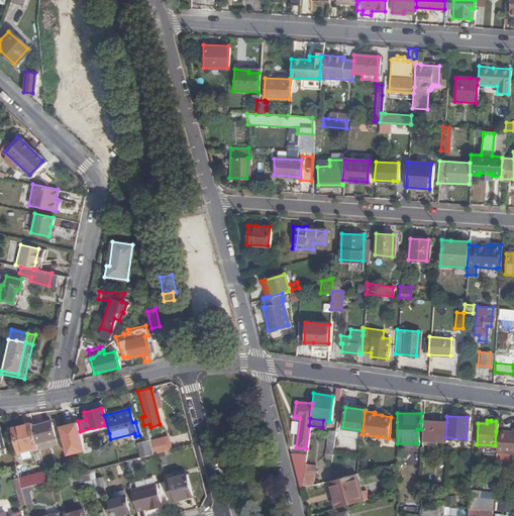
[(48,421),(30,426),(34,443),(43,441),(53,438),(48,421)]
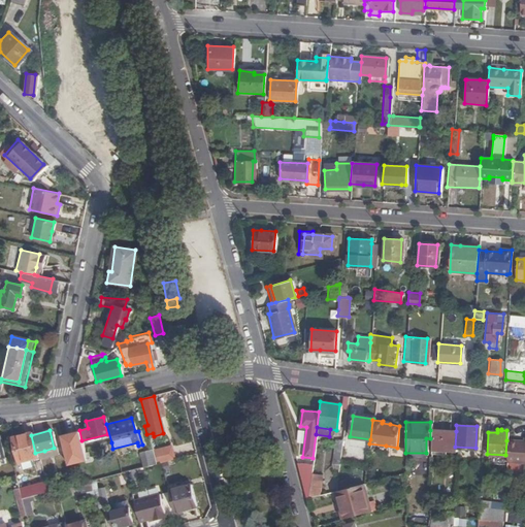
[(456,431),(430,430),(430,438),(429,450),(455,451),(455,447),(456,431)]
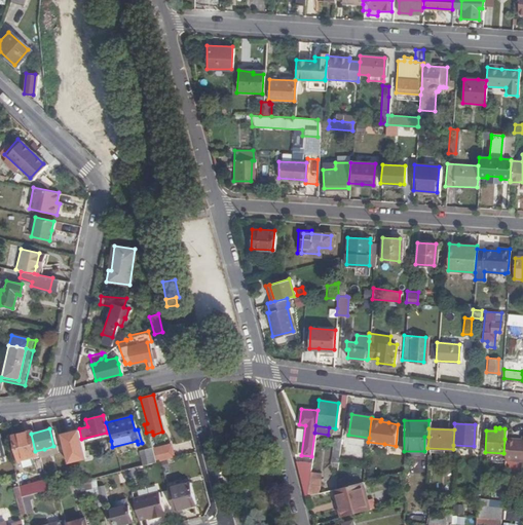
[(31,434),(31,430),(11,436),(17,460),(37,455),(35,451),(31,434)]
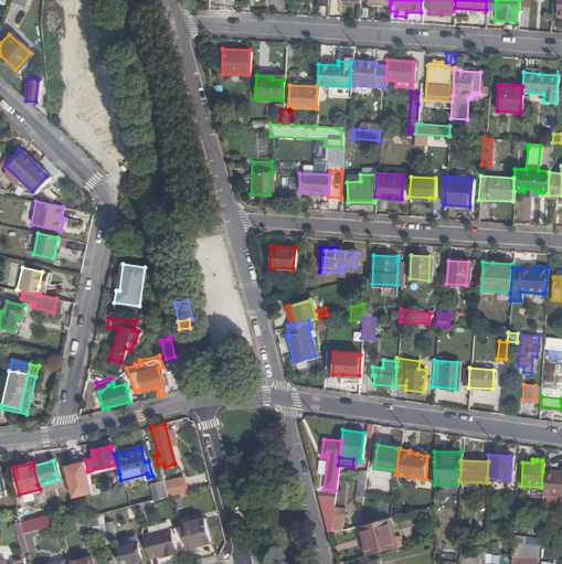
[(357,469),(352,496),(361,497),(366,470),(357,469)]
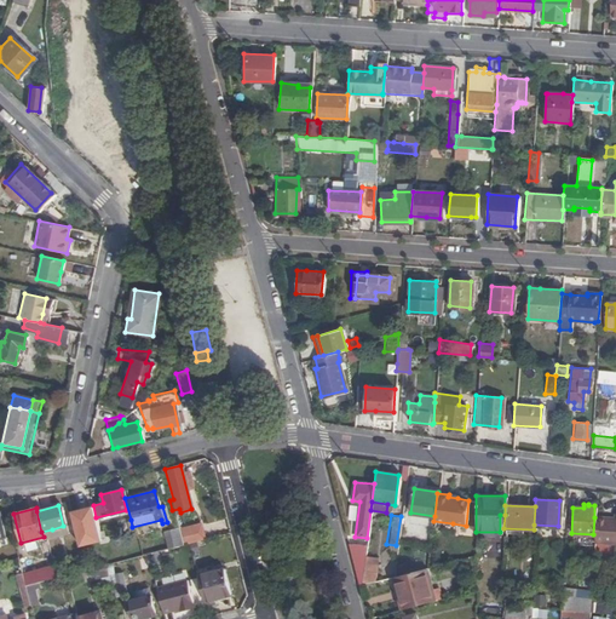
[(611,519),(594,517),(593,534),(593,538),(615,539),(615,515),(612,515),(611,519)]
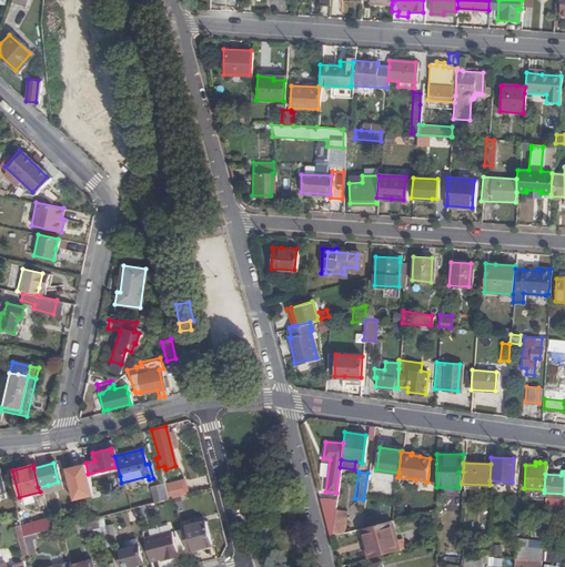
[(121,483),(120,476),(114,478),(118,492),(123,490),(121,483)]
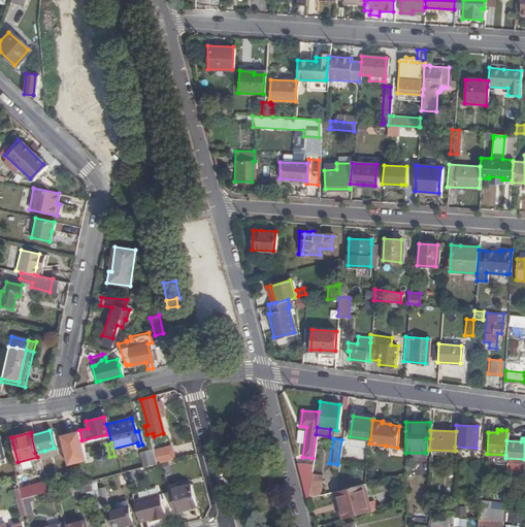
[(155,463),(153,458),(151,450),(143,451),(146,465),(155,463)]
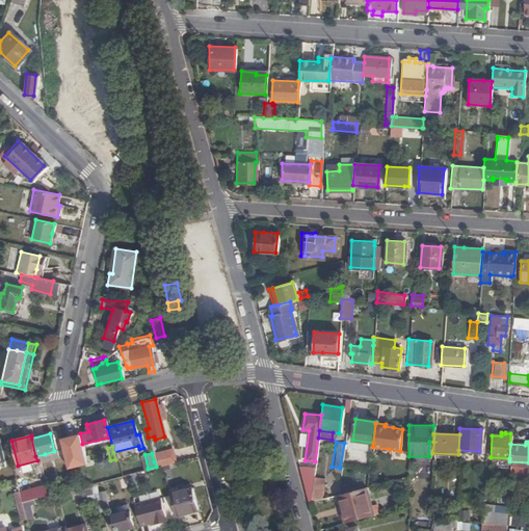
[(35,456),(37,460),(37,462),(46,459),(45,454),(35,456)]
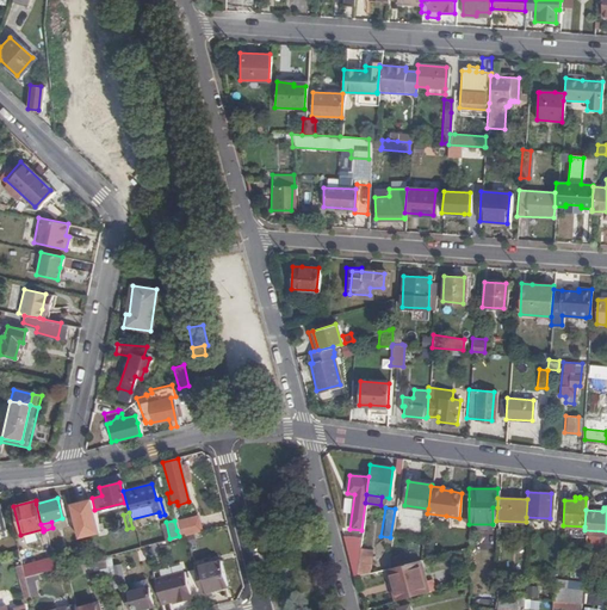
[(184,535),(198,531),(197,525),(177,530),(179,536),(184,535)]
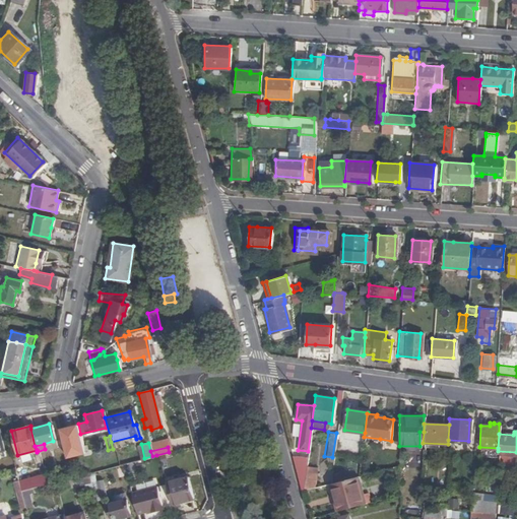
[(292,458),(300,491),(303,490),(306,465),(307,457),(298,456),(292,458)]
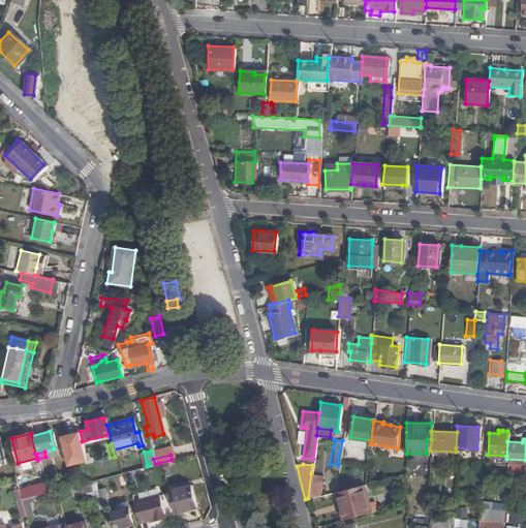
[(311,473),(308,498),(318,496),(320,475),(311,473)]
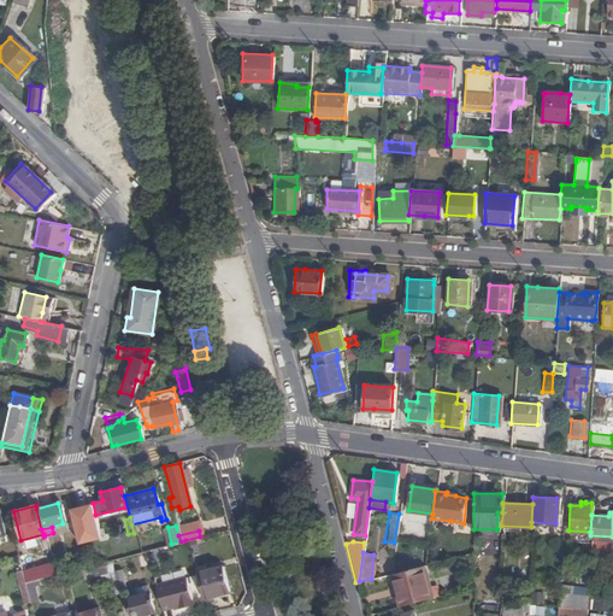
[(404,568),(401,558),(393,561),(395,570),(404,568)]
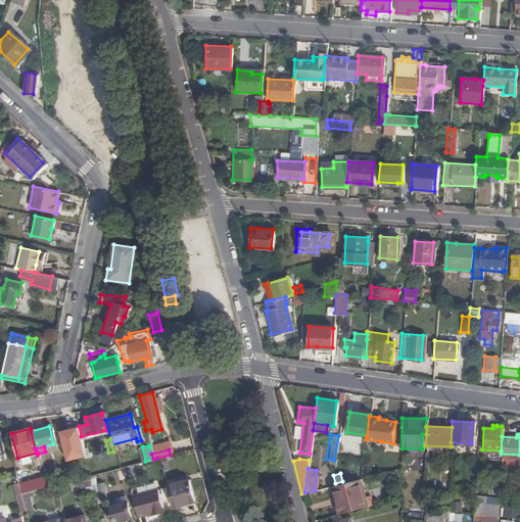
[(36,489),(45,487),(42,477),(34,480),(36,489)]
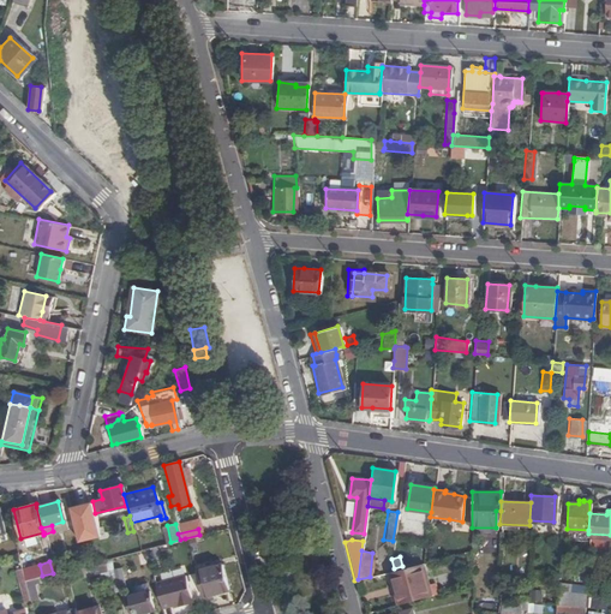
[(93,574),(99,573),(107,571),(105,562),(90,567),(93,574)]
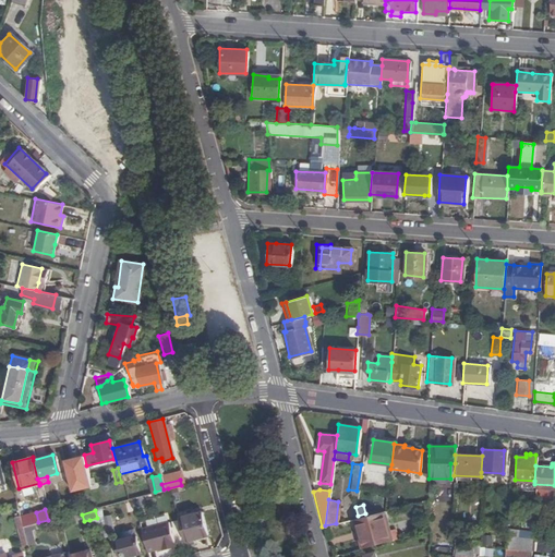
[(36,511),(19,516),(21,528),(34,524),(38,522),(36,512),(36,511)]
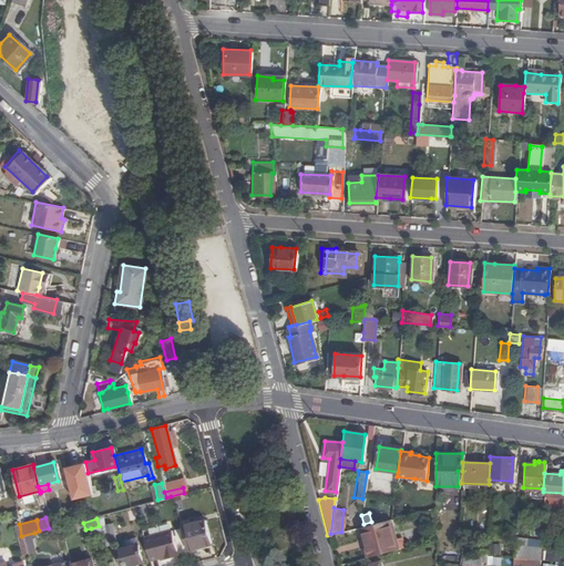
[(178,526),(185,551),(209,544),(202,520),(187,524),(178,526)]
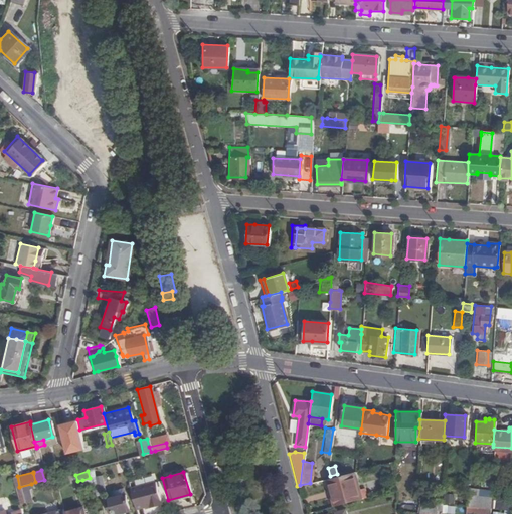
[(328,478),(336,505),(358,499),(351,472),(328,478)]
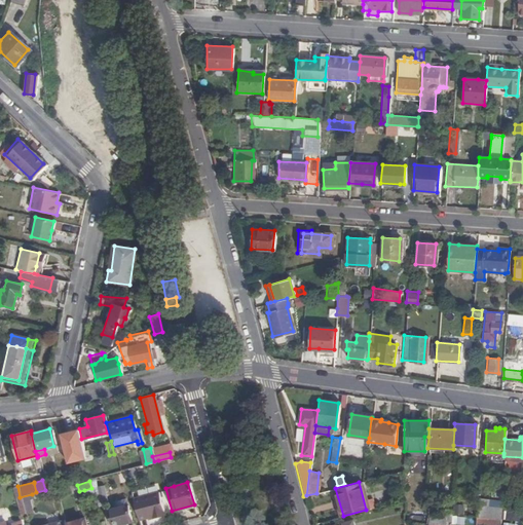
[(102,485),(95,487),(99,504),(105,503),(102,485)]
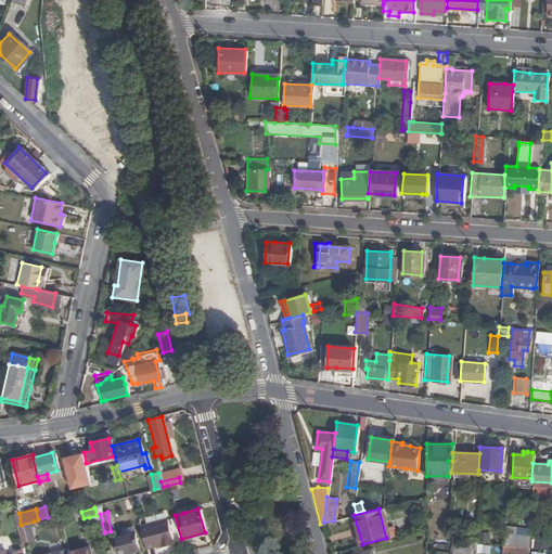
[(18,513),(12,514),(18,537),(24,536),(21,525),(18,513)]
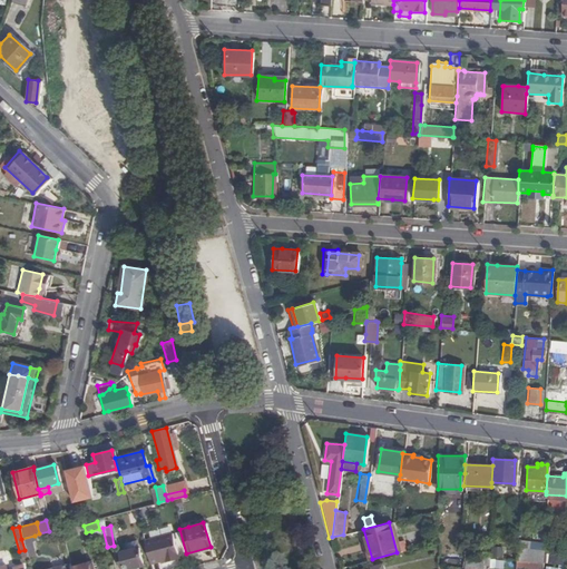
[(94,541),(101,539),(99,529),(91,531),(94,541)]
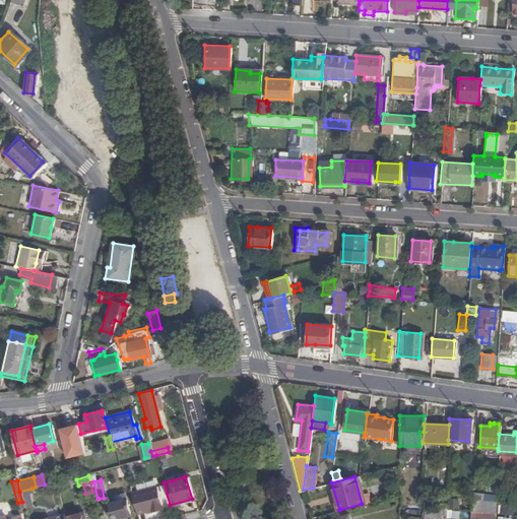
[(328,483),(336,510),(339,510),(331,482),(329,483),(328,483)]
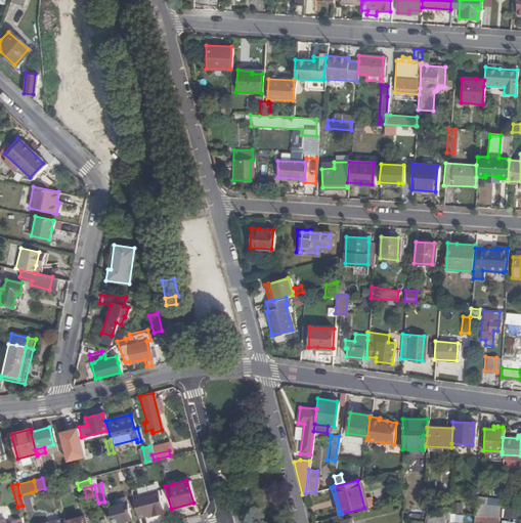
[(133,507),(136,520),(160,514),(161,521),(169,518),(161,490),(154,492),(155,495),(135,500),(136,507),(133,507)]
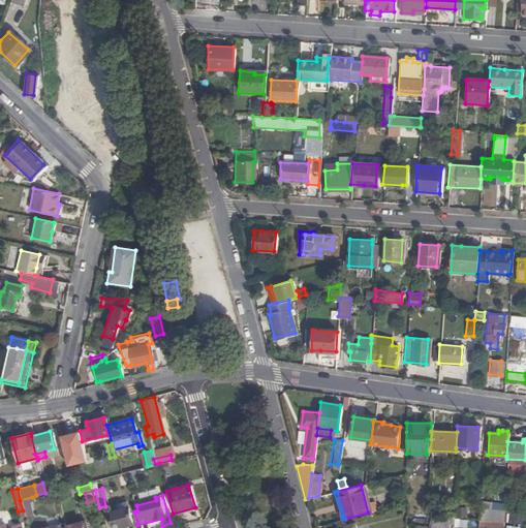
[(33,501),(32,497),(20,500),(23,510),(24,517),(31,515),(28,503),(33,501)]
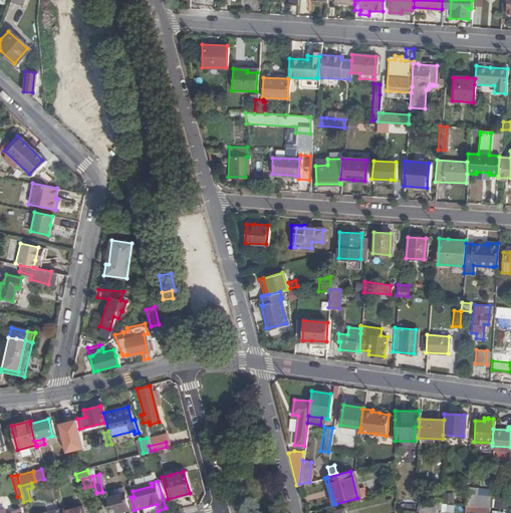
[(110,512),(125,509),(119,486),(113,488),(114,494),(103,497),(107,512),(110,512)]
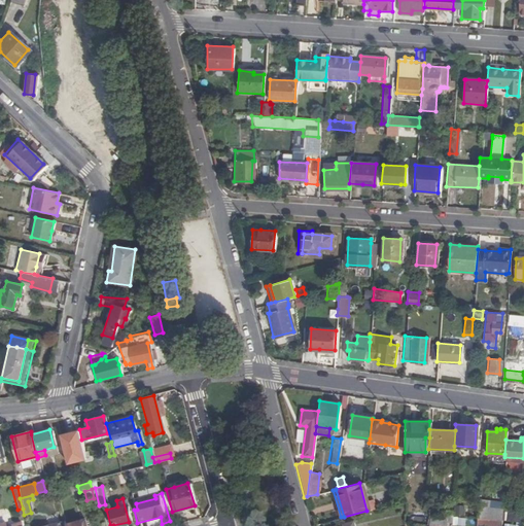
[(426,513),(429,513),(435,514),(435,502),(427,502),(426,513)]
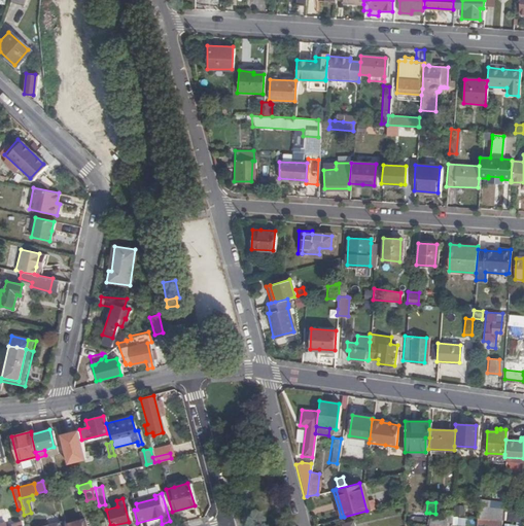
[(476,517),(500,519),(500,509),(477,506),(476,517)]
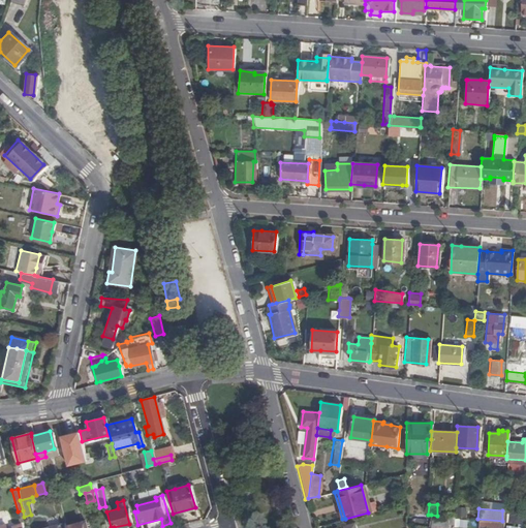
[(447,519),(447,517),(437,516),(431,515),(430,527),(443,527),(444,519),(447,519)]
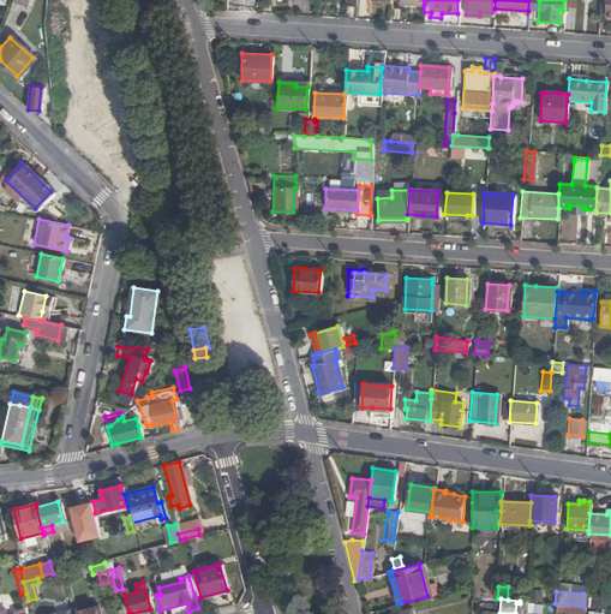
[(469,608),(496,610),(497,603),(469,601),(469,608)]
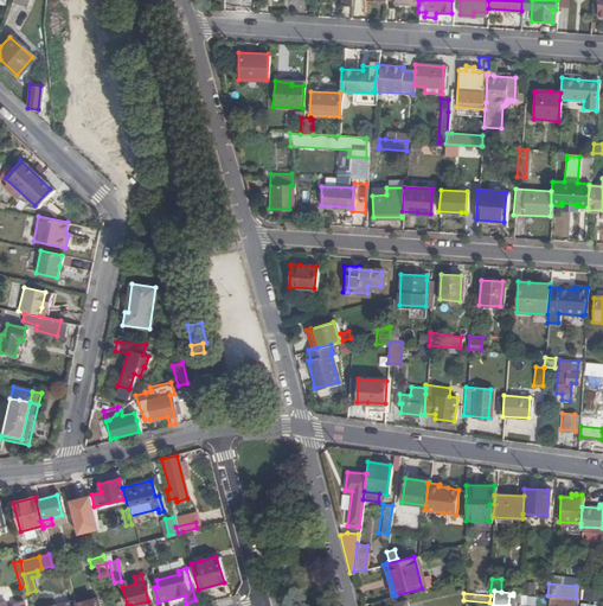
[(532,605),(534,595),(520,594),(518,603),(532,605)]
